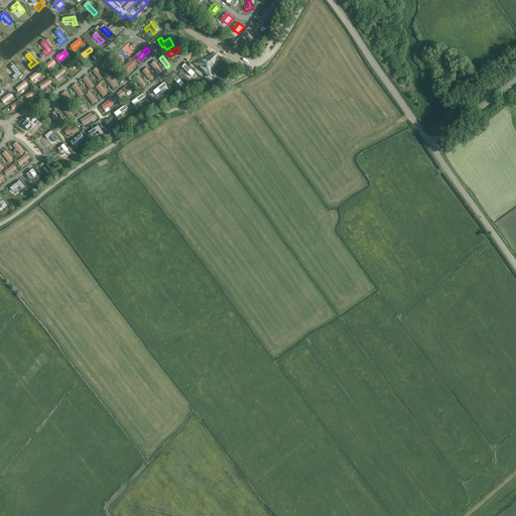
[(196,63),(196,66),(209,77),(211,76),(216,57),(213,55),(196,63)]
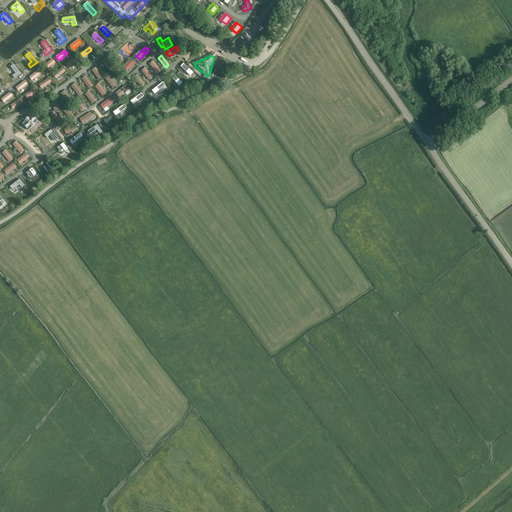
[(77,61),(75,58),(67,65),(69,68),(77,61)]
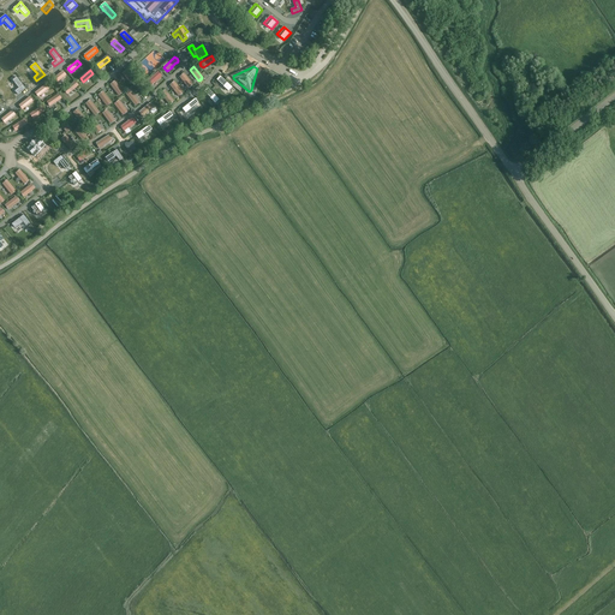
[(124,72),(123,73),(131,84),(136,82),(127,70),(126,71),(126,70),(124,72)]
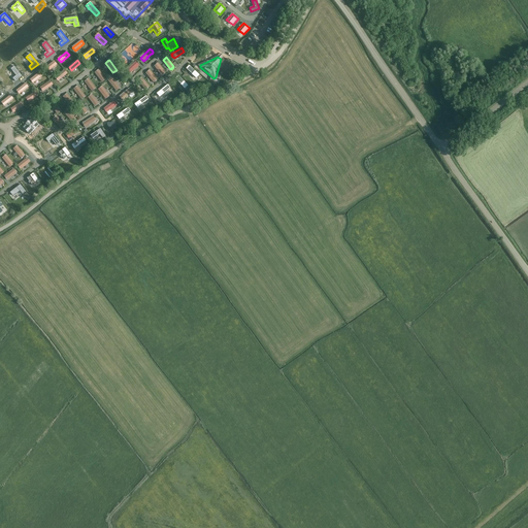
[(54,62),(45,68),(47,71),(57,65),(54,62)]
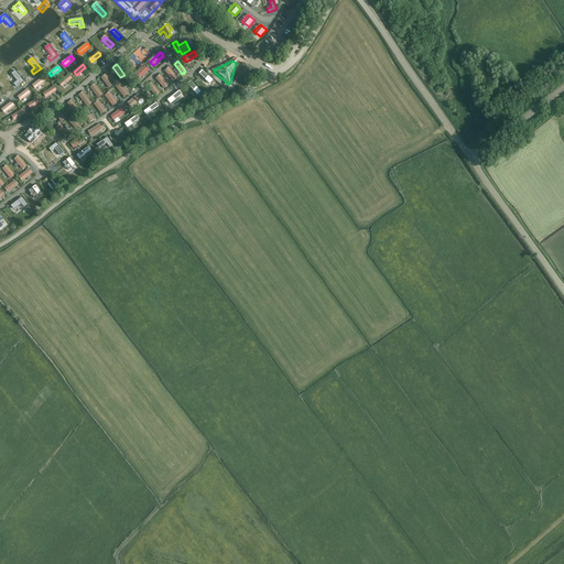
[(144,66),(134,75),(138,79),(143,74),(149,71),(144,66)]
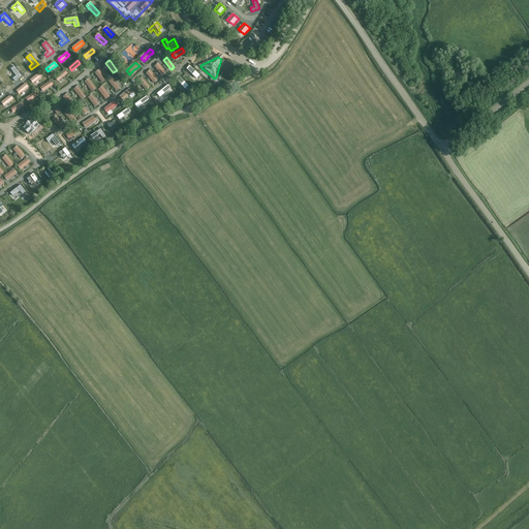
[(158,64),(155,66),(162,76),(163,75),(165,74),(164,73),(165,73),(158,64)]
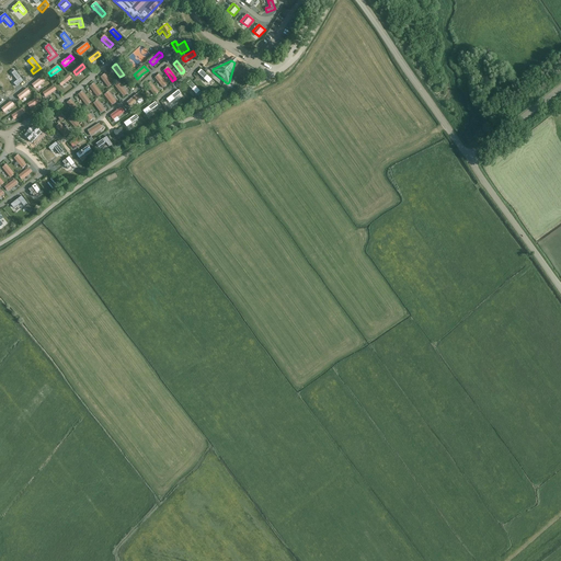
[(201,69),(197,72),(204,79),(206,81),(206,80),(209,82),(212,79),(201,69)]
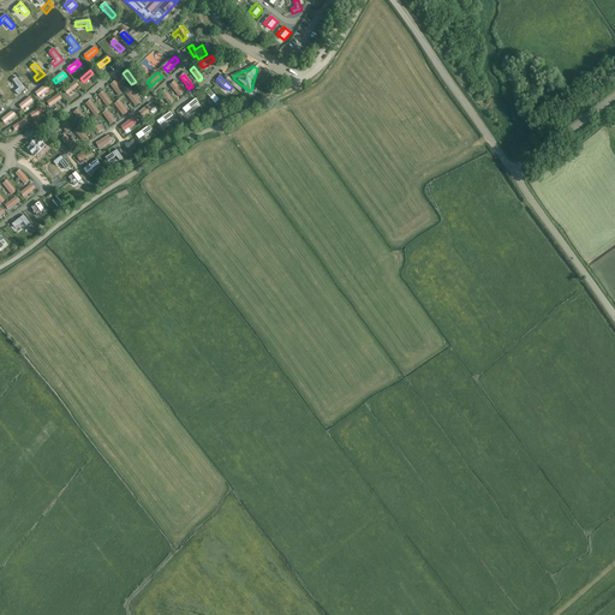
[(15,91),(18,95),(25,89),(17,77),(12,81),(18,88),(15,91)]
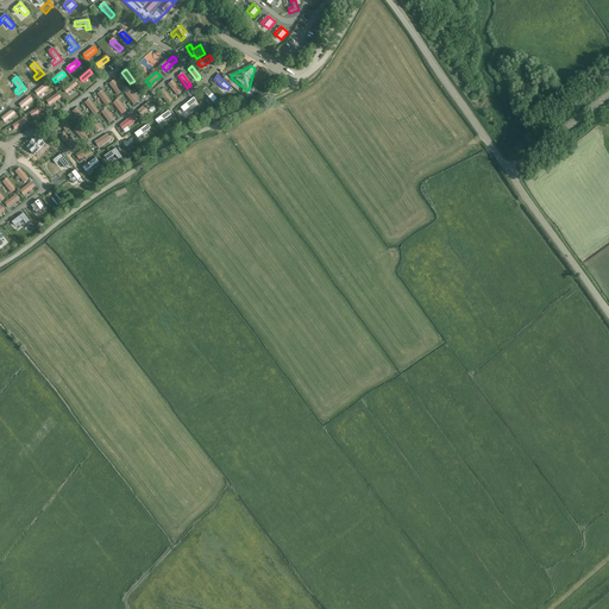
[(74,81),(64,89),(67,93),(77,86),(74,81)]
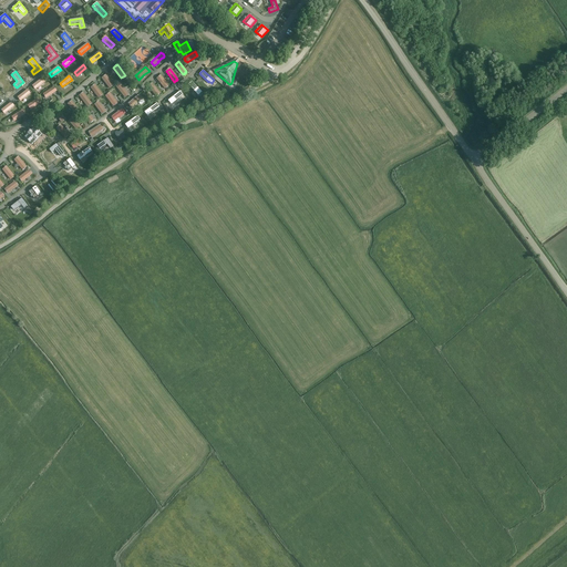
[(103,78),(102,79),(110,89),(113,85),(105,75),(104,76),(104,75),(102,76),(103,78)]
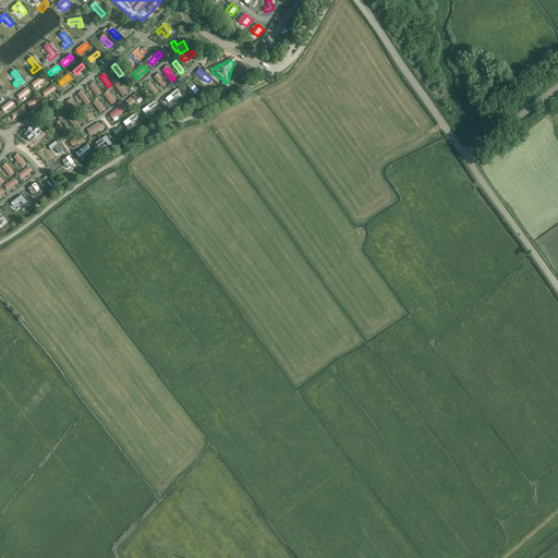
[(159,74),(155,77),(164,87),(164,86),(165,87),(166,85),(167,84),(159,74)]
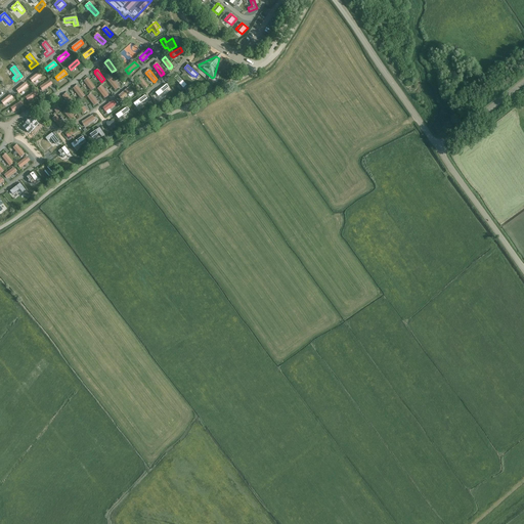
[(41,76),(39,73),(31,79),(33,82),(41,76)]
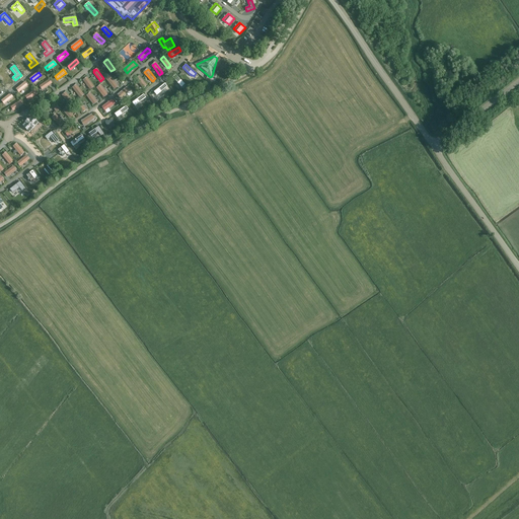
[(175,74),(172,77),(177,83),(179,85),(179,84),(181,87),(184,84),(175,74)]
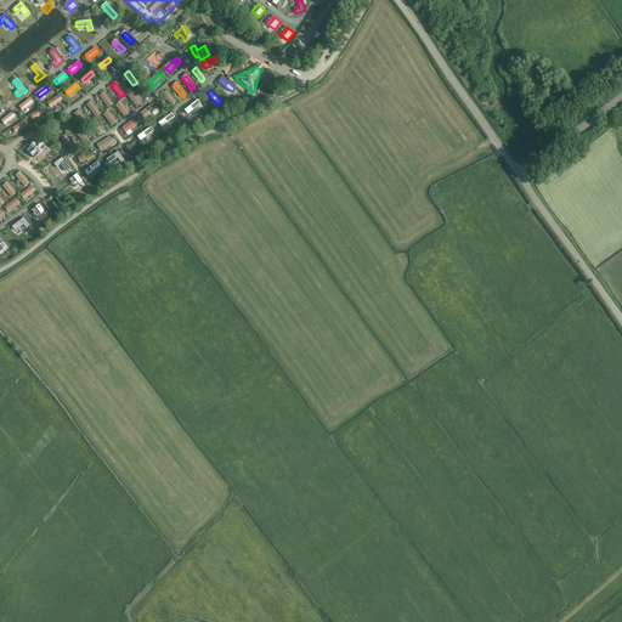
[(168,91),(164,95),(173,106),(174,106),(176,105),(175,103),(176,102),(168,91)]
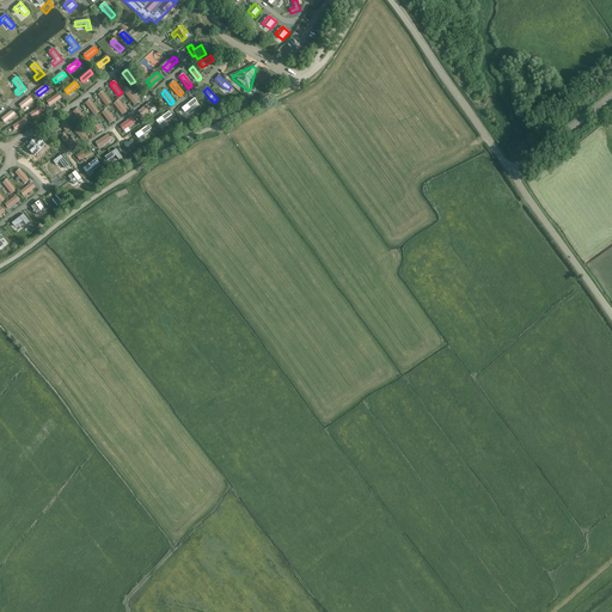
[(129,91),(126,93),(135,105),(139,102),(129,91)]
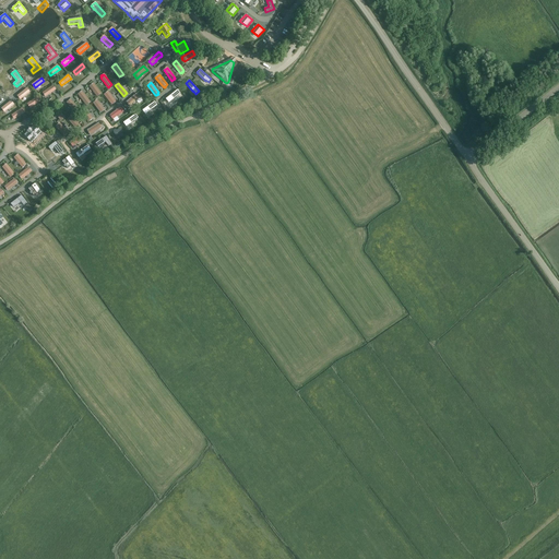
[(91,86),(90,86),(97,96),(102,94),(94,84),(93,84),(92,84),(91,85),(91,86)]
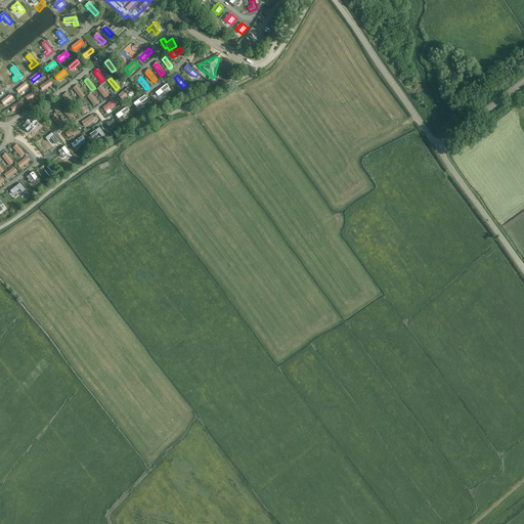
[(52,84),(49,81),(41,87),(43,90),(52,84)]
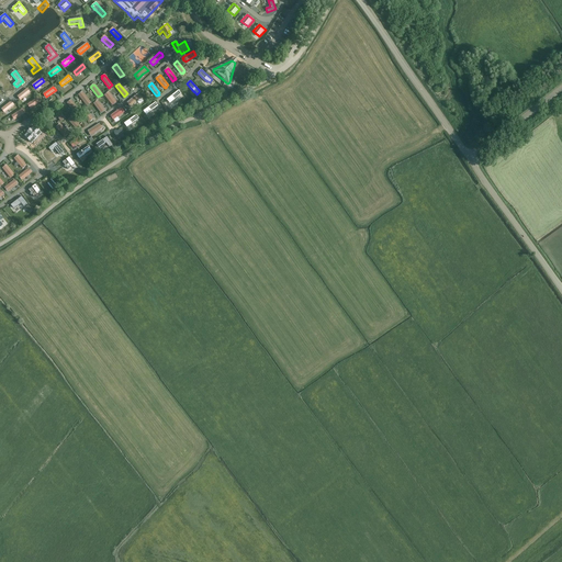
[(30,92),(26,89),(18,97),(21,100),(30,92)]
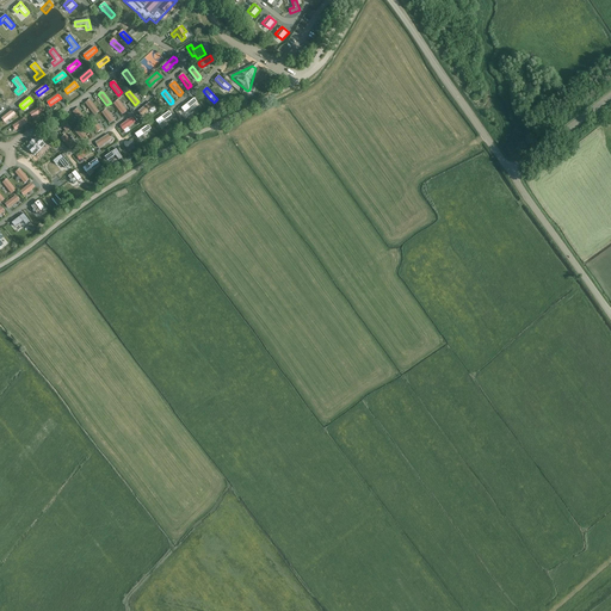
[(195,98),(181,107),(184,112),(187,110),(191,109),(190,107),(197,102),(195,98)]
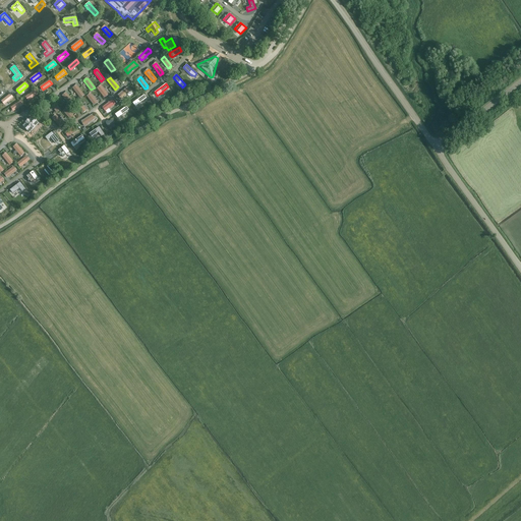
[(73,88),(79,98),(83,95),(76,85),(75,85),(73,87),(73,88)]
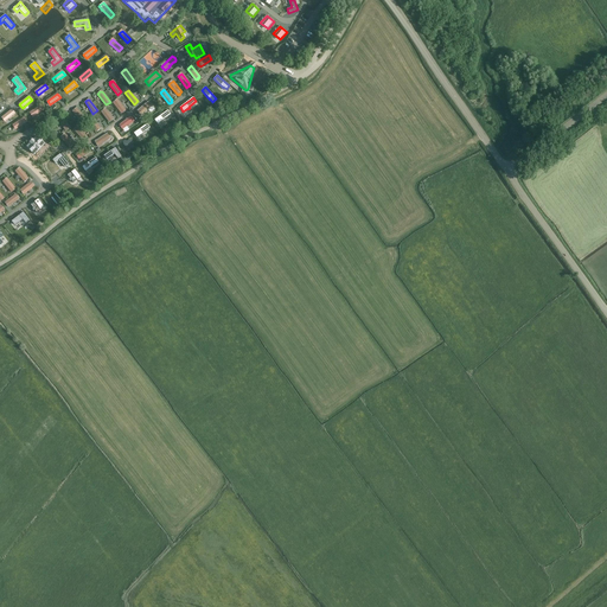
[(126,110),(117,100),(113,103),(121,114),(122,113),(123,114),(125,112),(126,110)]
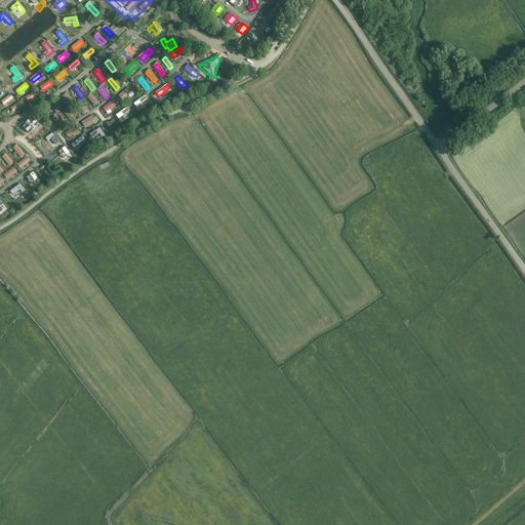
[(128,88),(119,96),(122,99),(126,96),(125,96),(125,95),(126,95),(129,92),(130,92),(131,91),(131,90),(130,89),(129,89),(128,88)]
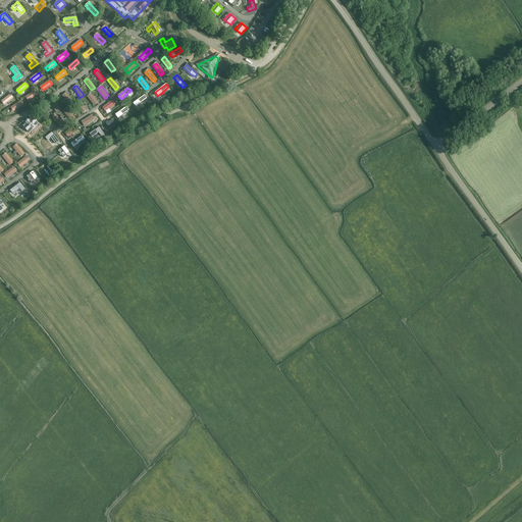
[(38,95),(35,91),(27,97),(29,100),(38,95)]
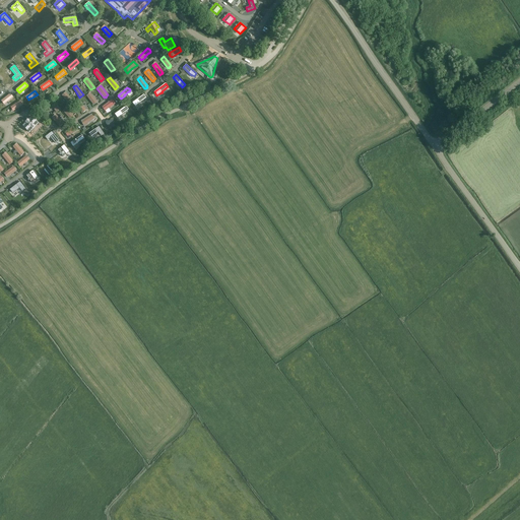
[(63,94),(62,95),(63,95),(69,105),(70,106),(71,105),(73,103),(66,93),(66,92),(65,93),(65,92),(63,94)]
